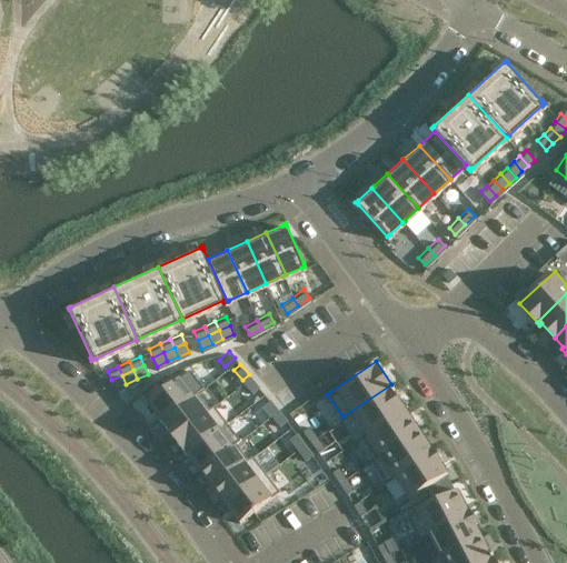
[(178,374),(146,399),(159,415),(158,416),(159,419),(191,393),(190,392),(178,374)]
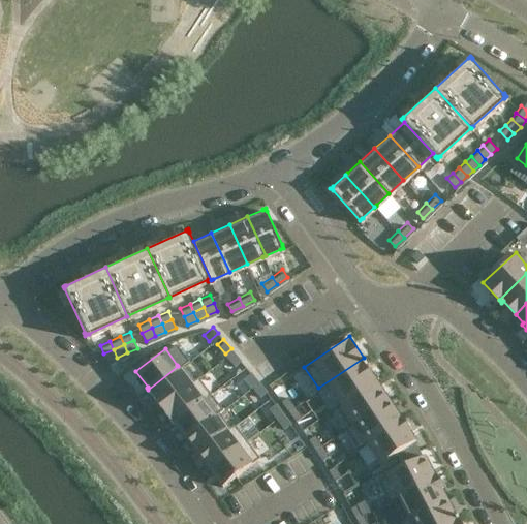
[(231,348),(225,353),(234,363),(240,358),(231,348)]
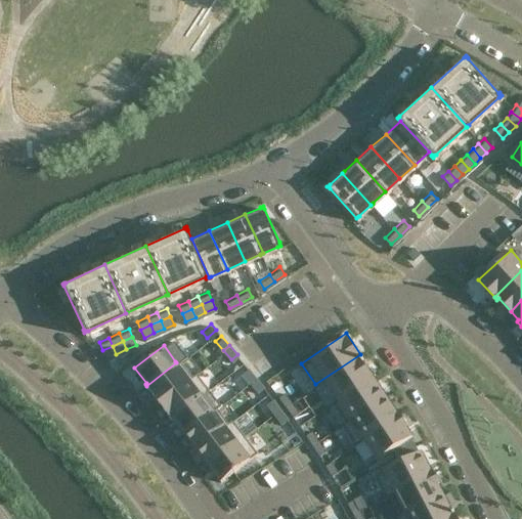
[(113,346),(102,350),(106,358),(116,354),(113,346)]
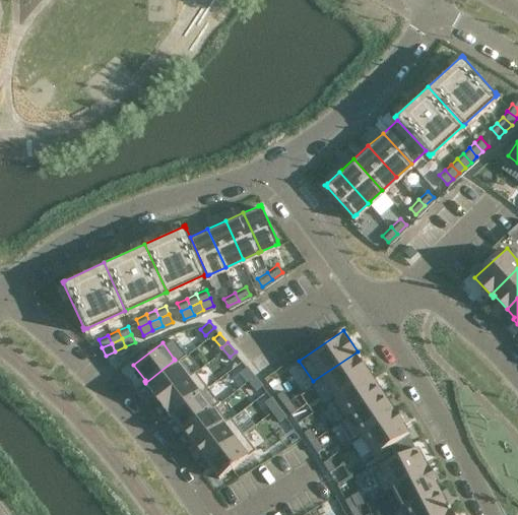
[(358,351),(313,381),(313,382),(321,376),(333,393),(329,396),(330,397),(368,371),(358,356),(360,353),(358,351)]
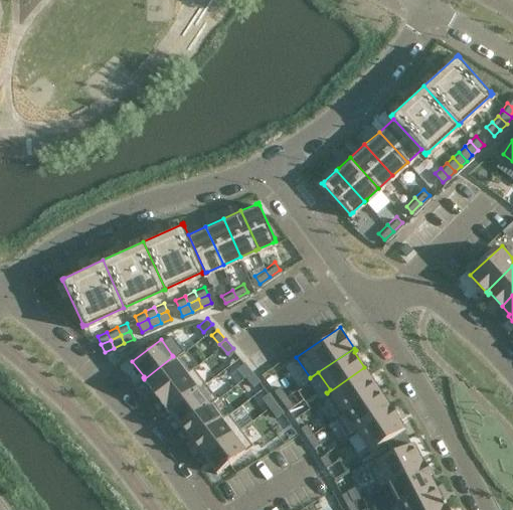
[(173,356),(144,379),(155,393),(192,365),(192,364),(188,367),(176,352),(172,355),(173,356)]
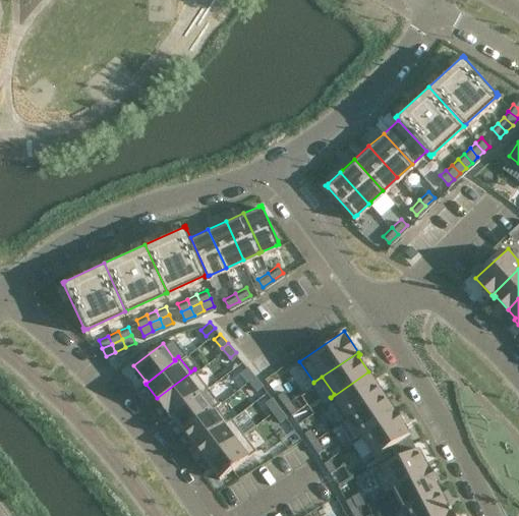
[(245,364),(239,368),(247,379),(253,374),(245,364)]
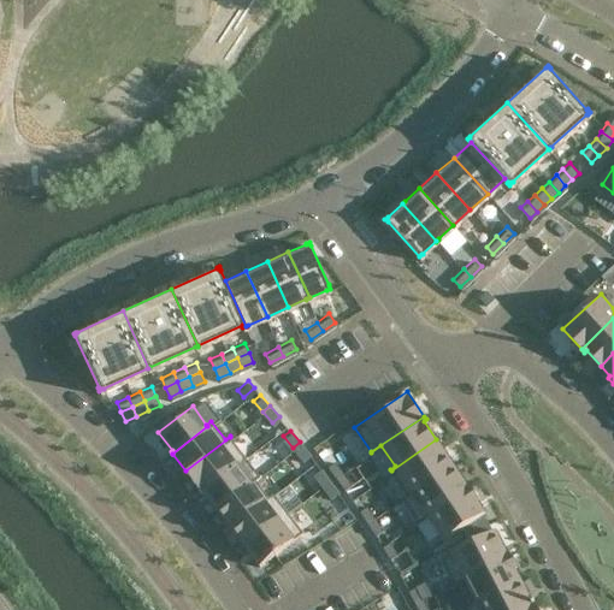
[(230,437),(186,471),(200,490),(201,490),(236,463),(246,456),(230,437)]
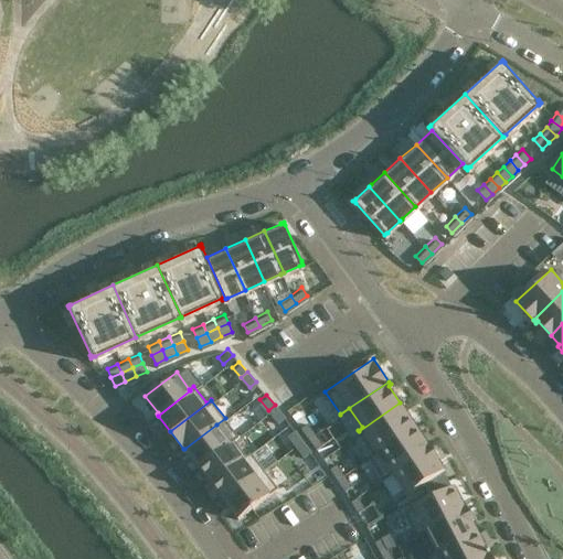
[(400,402),(359,431),(371,451),(367,454),(368,455),(414,425),(400,402)]
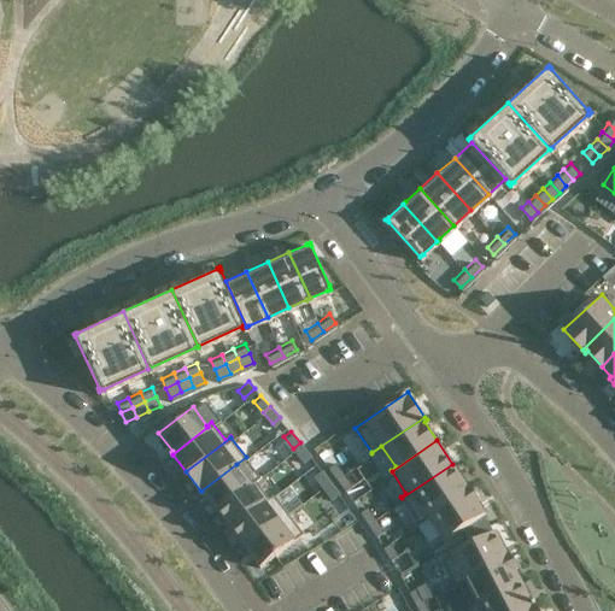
[(300,442),(293,448),(303,459),(310,453),(300,442)]
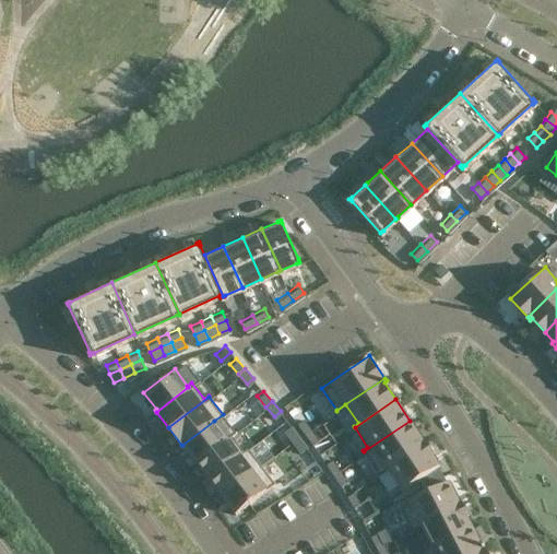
[(303,416),(296,422),(304,432),(310,426),(303,416)]
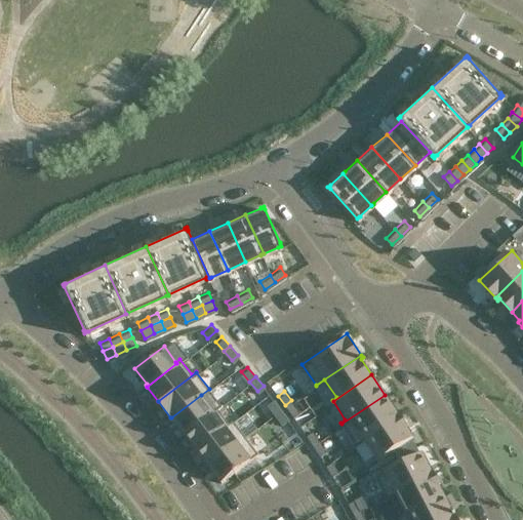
[(201,395),(171,417),(184,432),(213,410),(211,408),(201,395)]
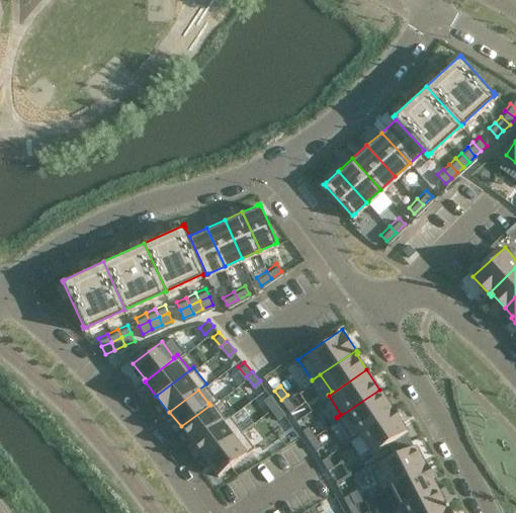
[(379,390),(337,418),(350,436),(395,407),(394,406),(392,407),(379,390)]
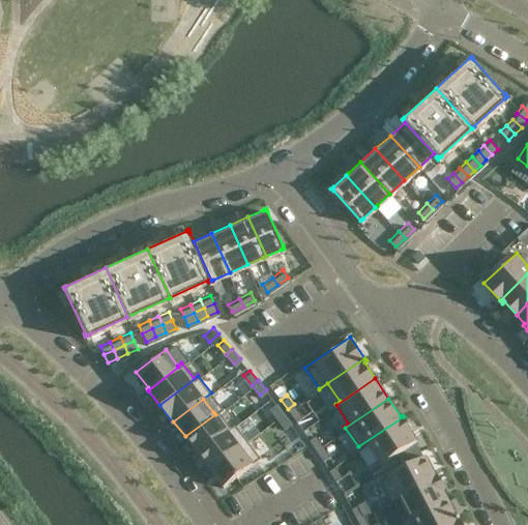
[(275,402),(268,406),(275,416),(283,411),(275,402)]
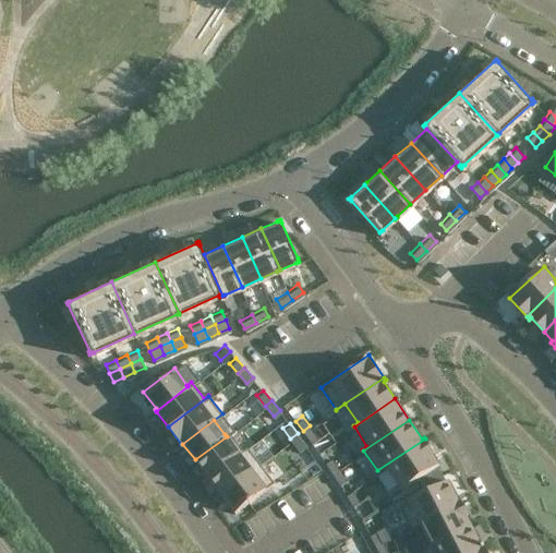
[(310,425),(303,431),(311,442),(317,436),(310,425)]
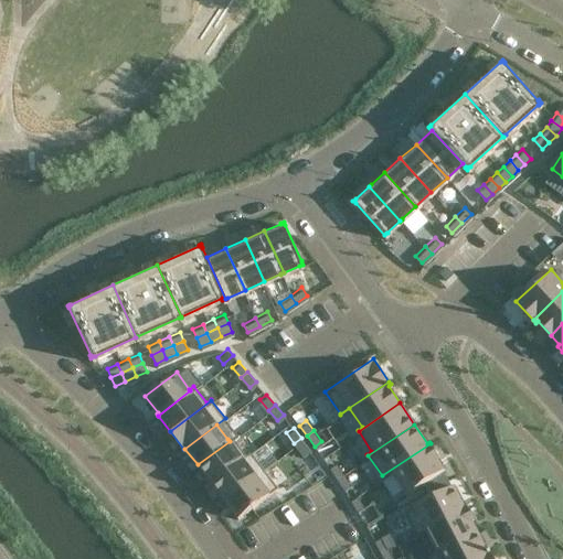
[(230,441),(198,464),(210,481),(211,483),(242,458),(251,451),(250,450),(245,453),(232,436),(227,439),(230,441)]
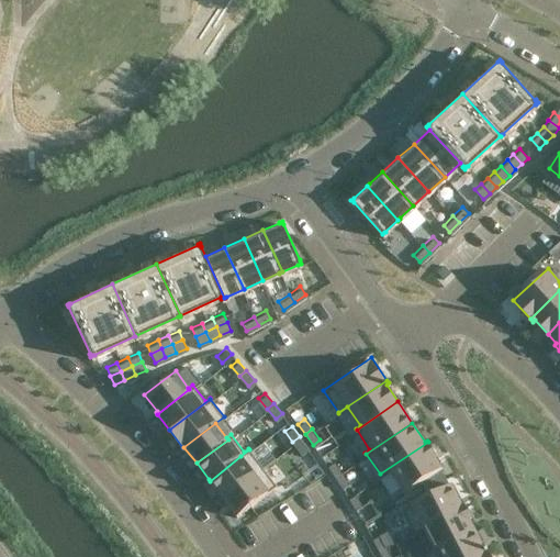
[(300,436),(292,442),(300,453),(308,447),(300,436)]
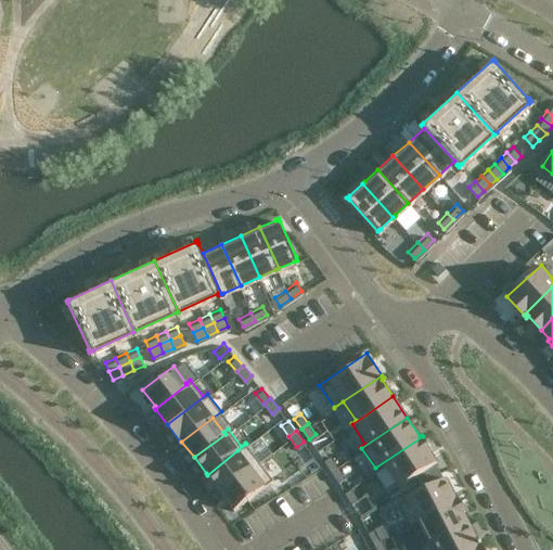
[(423,436),(375,468),(375,469),(384,463),(397,483),(398,484),(435,459),(427,448),(429,447),(423,436)]
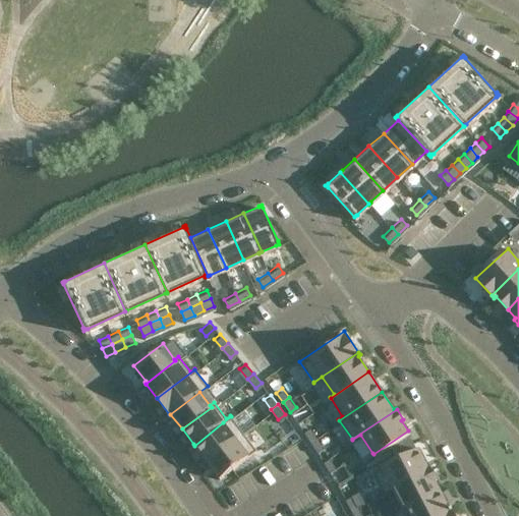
[(223,422),(194,446),(206,460),(235,438),(242,432),(231,416),(223,422)]
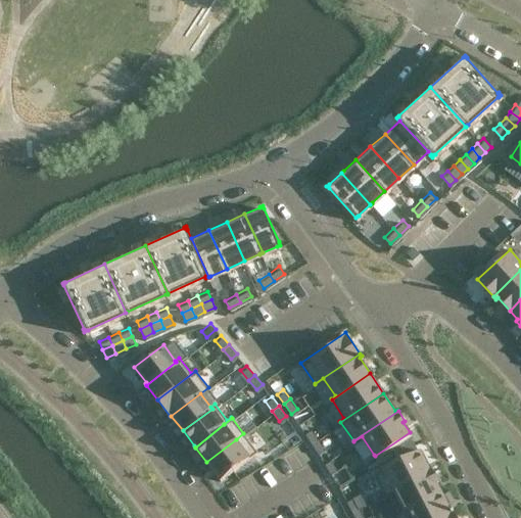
[(310,427),(303,431),(311,441),(317,437),(310,427)]
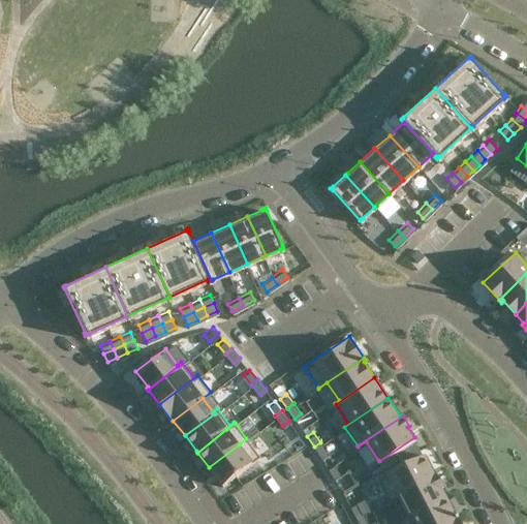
[(239,444),(209,467),(221,484),(235,473),(238,471),(238,470),(258,455),(246,438),(239,444)]
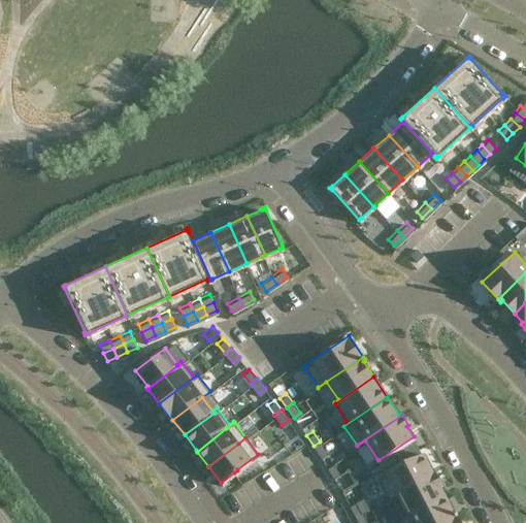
[(320,442),(314,446),(320,456),(327,452),(320,442)]
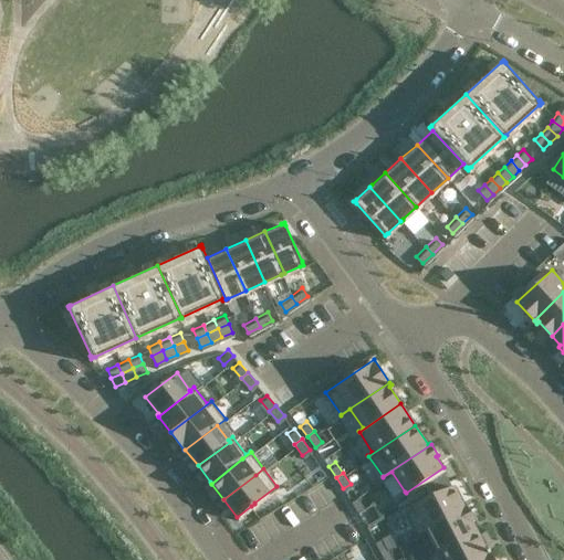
[(452,484),(403,509),(415,532),(467,506),(467,505),(465,506),(452,484)]
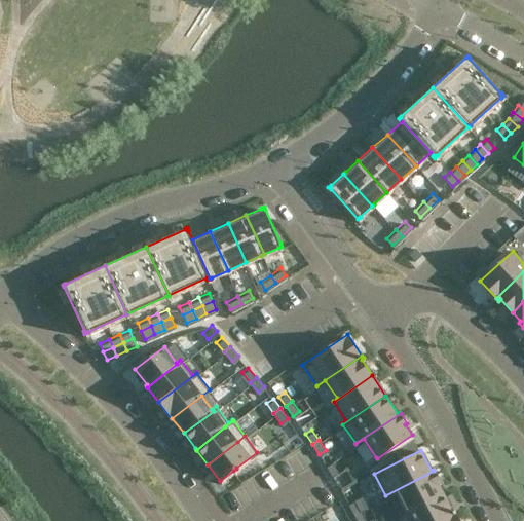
[(332,460),(325,464),(331,475),(338,471),(332,460)]
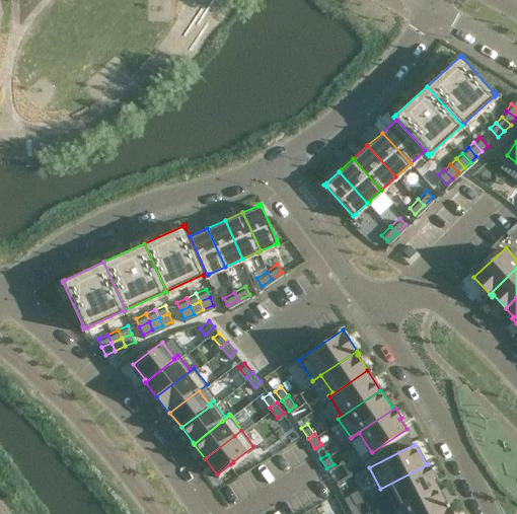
[(428,464),(380,489),(381,490),(383,489),(392,507),(390,508),(391,510),(437,486),(432,476),(434,475),(428,464)]
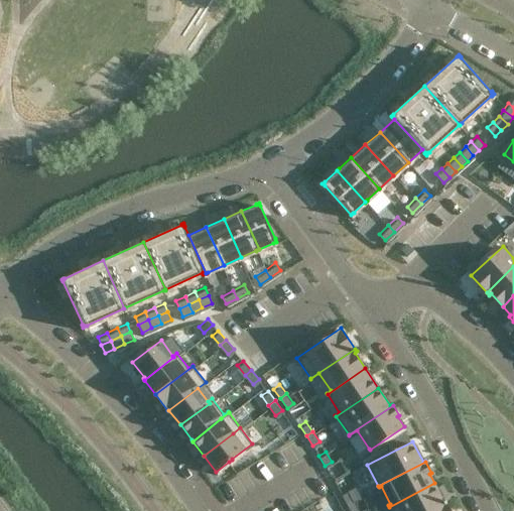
[(434,483),(389,507),(391,510),(428,510),(446,502),(444,499),(442,500),(434,483)]
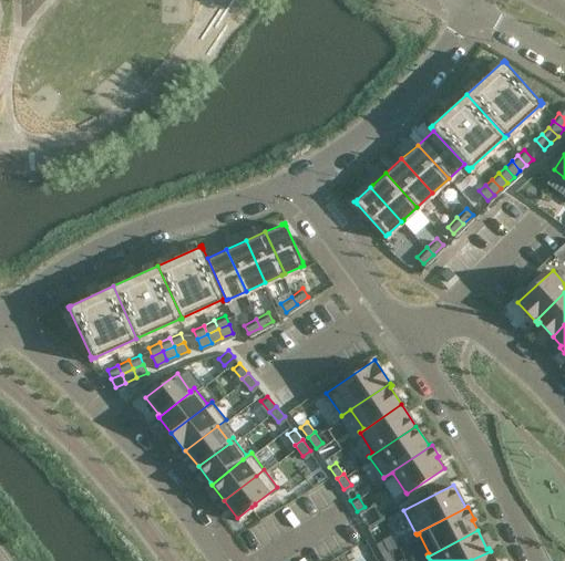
[(381,537),(375,541),(380,552),(388,548),(381,537)]
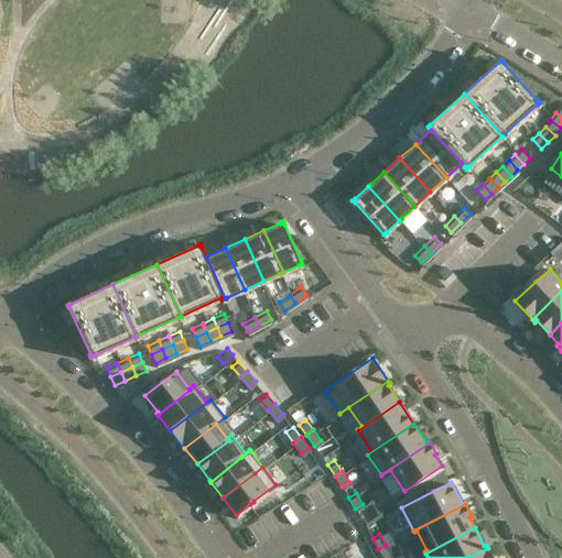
[(386,545),(378,549),(382,557),(389,557),(392,557),(386,545)]
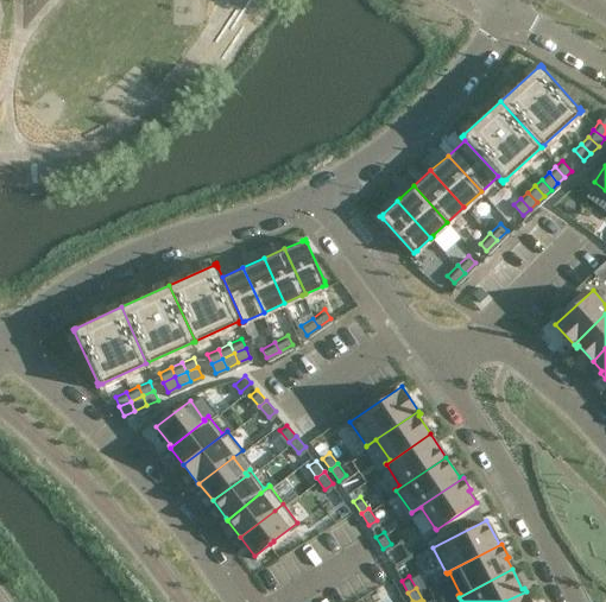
[(531,601),(526,591),(505,601),(531,601)]
